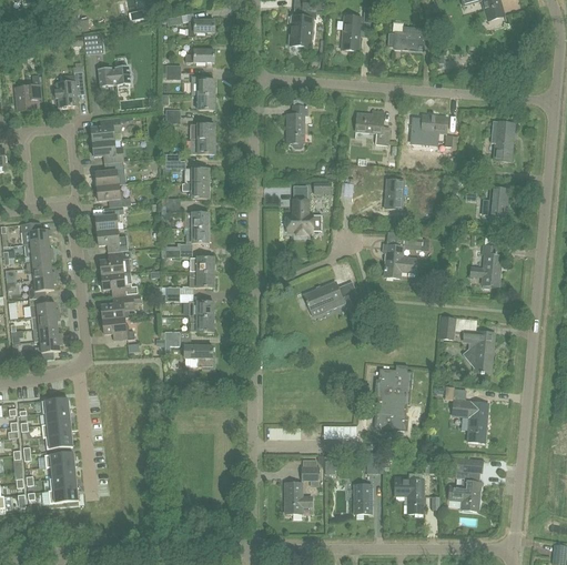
[(311,46),(313,17),(316,17),(317,0),(304,0),(303,10),(300,9),(300,16),(296,14),(291,14),(290,27),(295,28),(294,44),(311,46)]
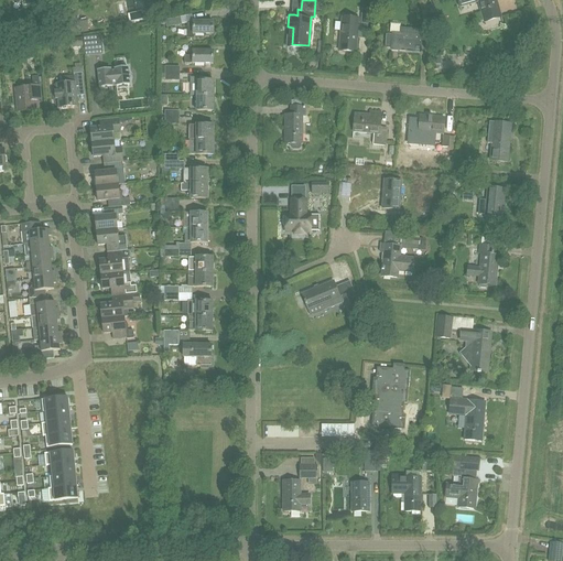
[(426,2),(425,0),(418,0),(422,13),(430,11),(426,2)]
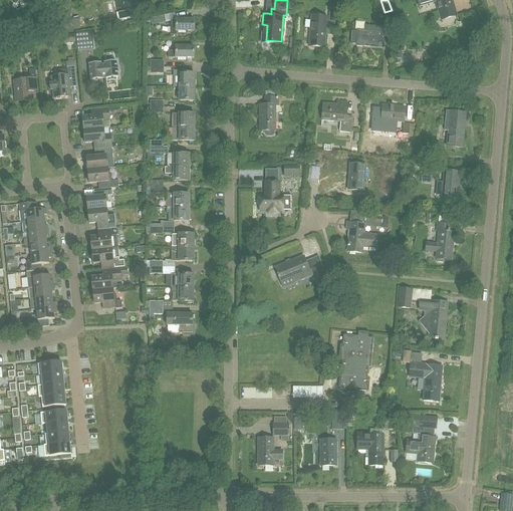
[(418,0),(419,4),(433,0),(436,0),(442,18),(457,13),(453,0),(418,0)]
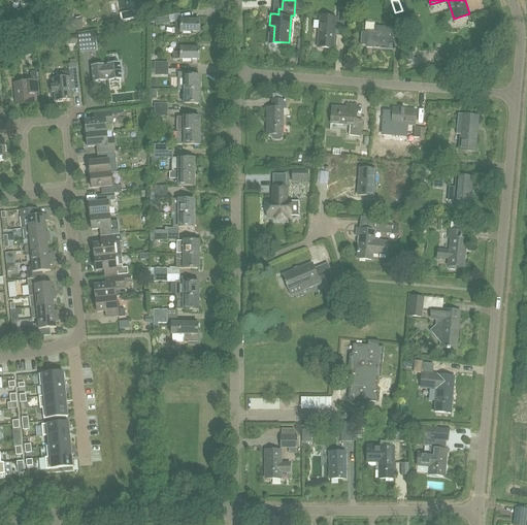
[(168,13),(154,17),(155,23),(169,20),(168,13)]
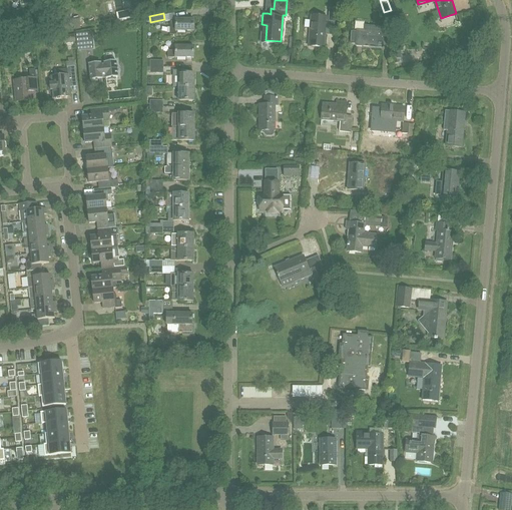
[(309,44),(324,45),(327,14),(312,13),(309,44)]
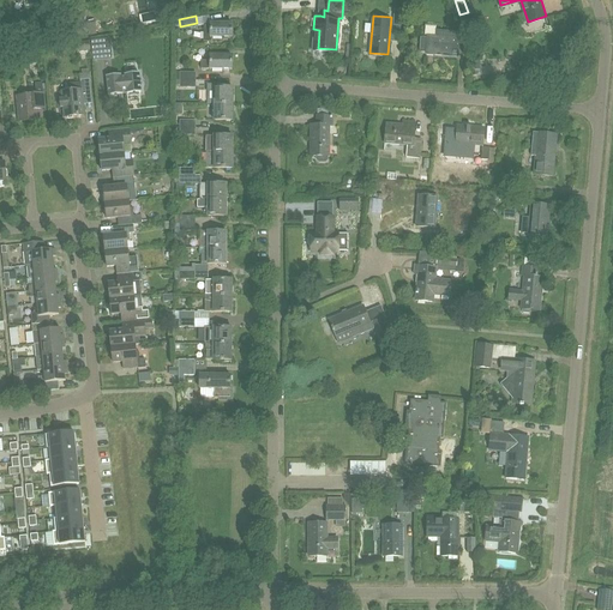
[(76,22),(73,22),(74,31),(77,30),(78,32),(89,30),(90,32),(96,31),(95,28),(97,26),(95,17),(76,22)]
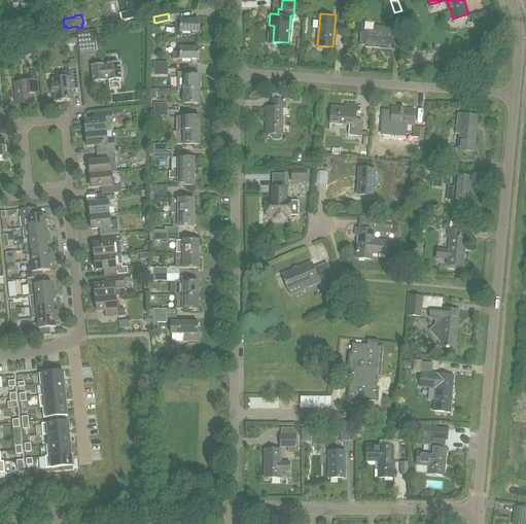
[(199,18),(179,18),(174,19),(174,33),(180,33),(180,29),(199,29),(199,18)]
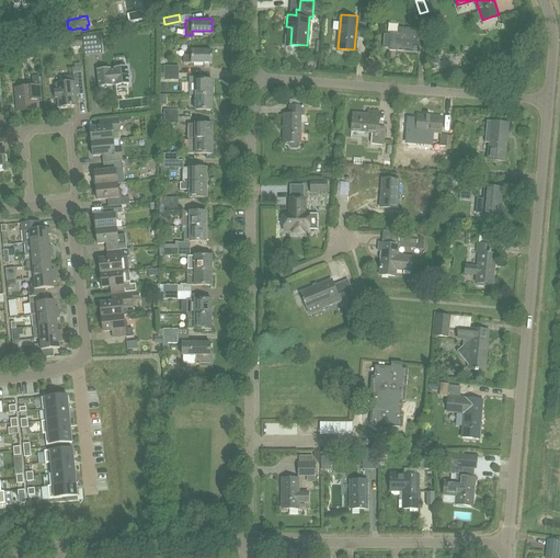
[(398,24),(397,31),(390,30),(390,32),(385,32),(384,44),(389,45),(389,46),(418,49),(419,33),(420,33),(420,26),(398,24)]
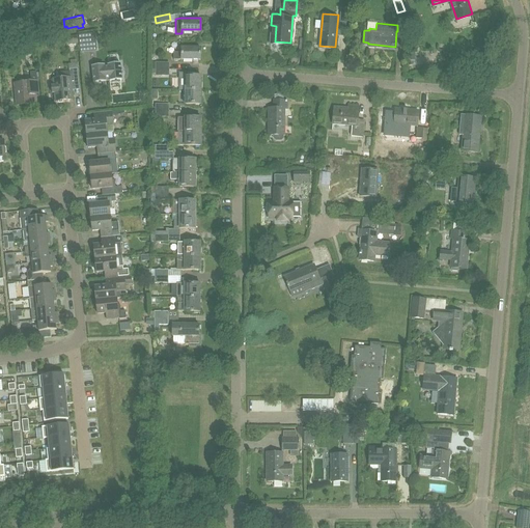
[(21,24),(12,26),(15,35),(24,32),(21,24)]
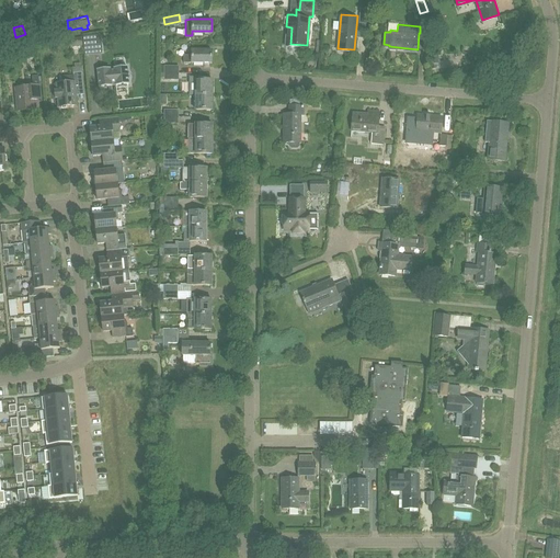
[(83,53),(101,50),(100,32),(82,34),(83,45),(83,53)]
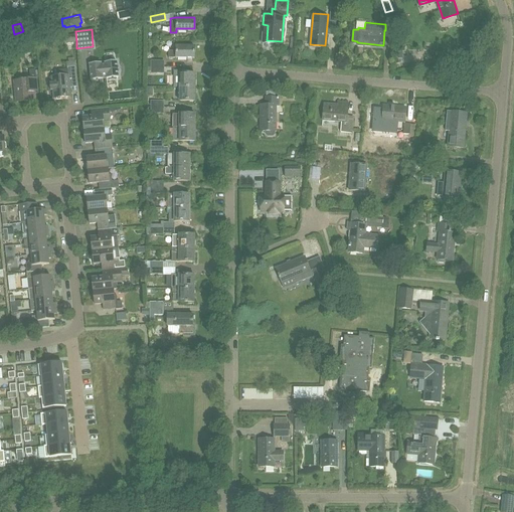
[(72,41),(76,41),(75,31),(75,32),(64,33),(65,42),(72,41)]
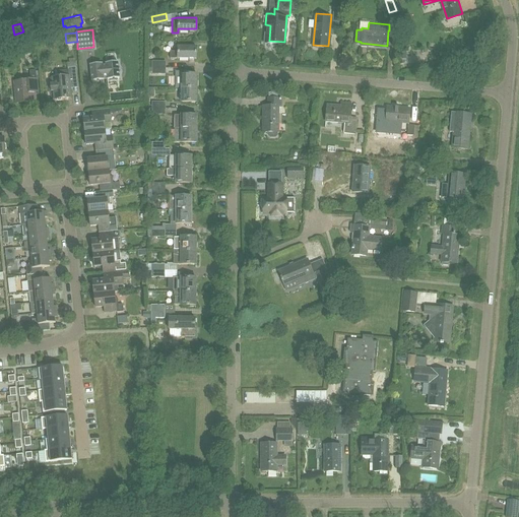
[(178,44),(178,49),(170,49),(170,56),(178,56),(196,56),(196,45),(178,44)]
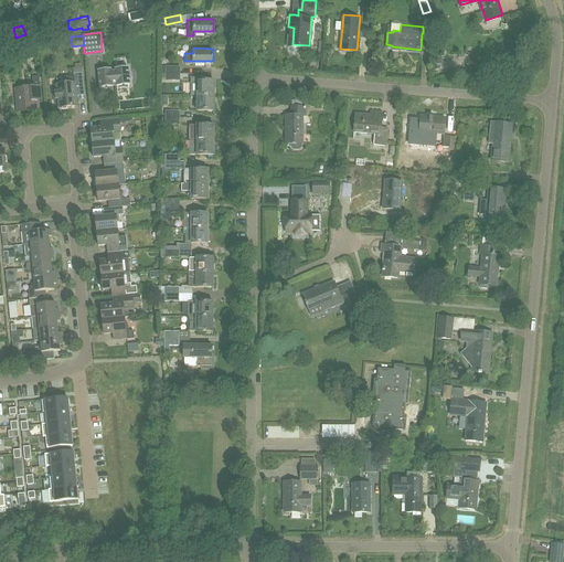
[(130,75),(131,73),(130,71),(129,70),(128,69),(127,64),(98,66),(99,85),(129,82),(129,77),(130,76),(130,75)]
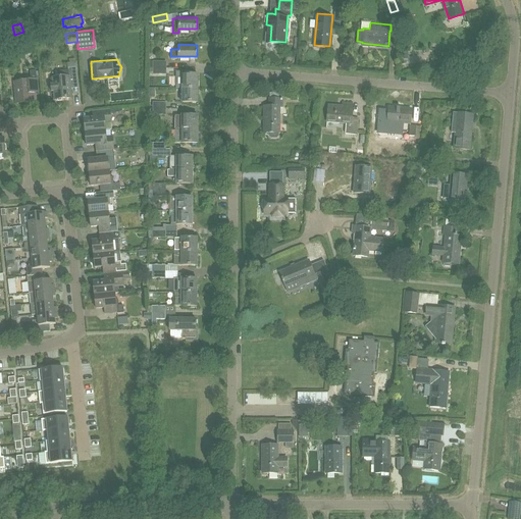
[(70,96),(69,80),(77,79),(75,64),(67,65),(68,68),(60,69),(61,74),(52,75),(53,83),(50,83),(51,90),(54,90),(54,97),(70,96)]
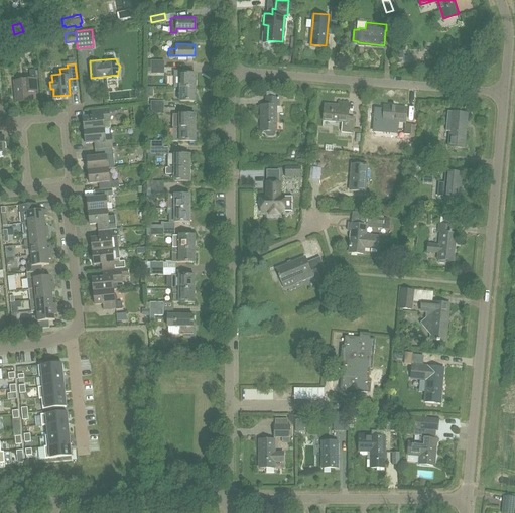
[(180,72),(179,85),(196,85),(196,72),(180,72)]
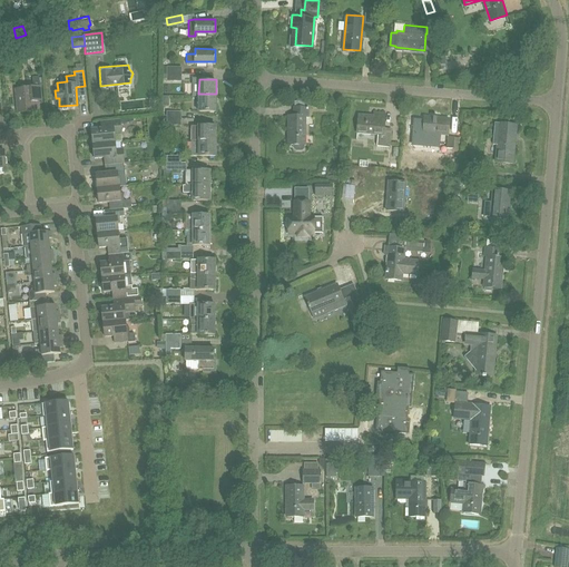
[(33,99),(32,85),(13,87),(17,110),(35,108),(33,99)]
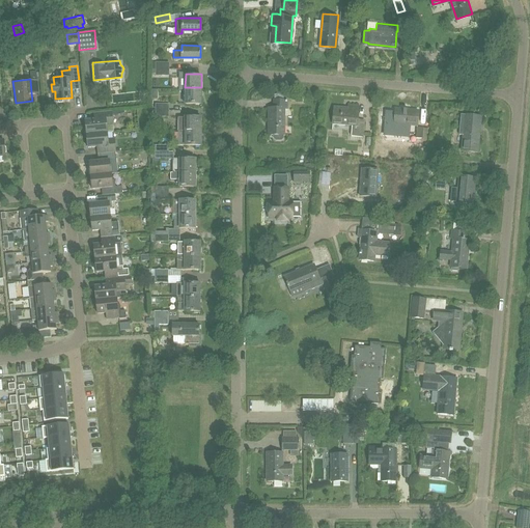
[(185,87),(185,102),(201,102),(201,87),(185,87)]
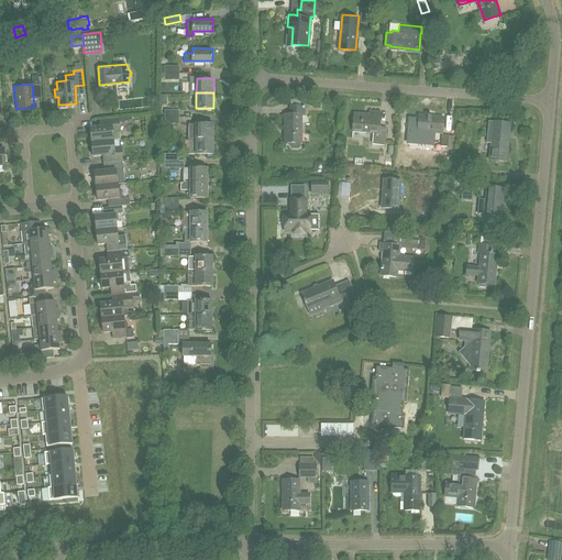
[(300,141),(300,112),(302,112),(302,103),(288,103),(288,111),(284,111),(284,141),(288,141),(288,144),(291,147),(297,147),(300,144),(300,141)]
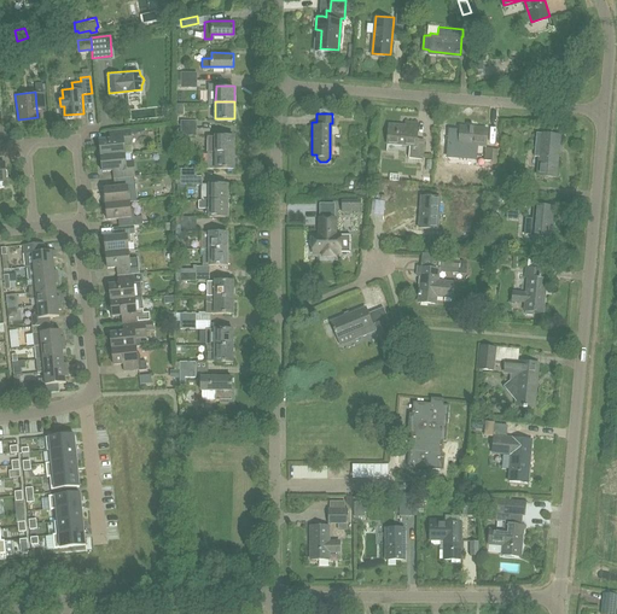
[(386,140),(408,142),(407,155),(414,156),(421,156),(424,136),(417,135),(418,121),(405,120),(403,122),(389,121),(386,140)]
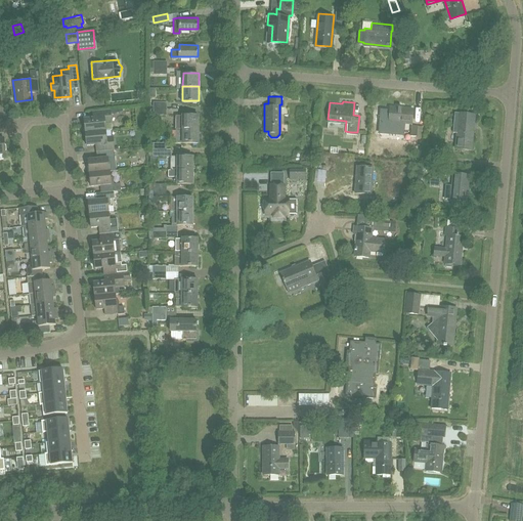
[(401,128),(401,121),(411,122),(412,106),(389,105),(388,120),(389,120),(389,127),(401,128)]
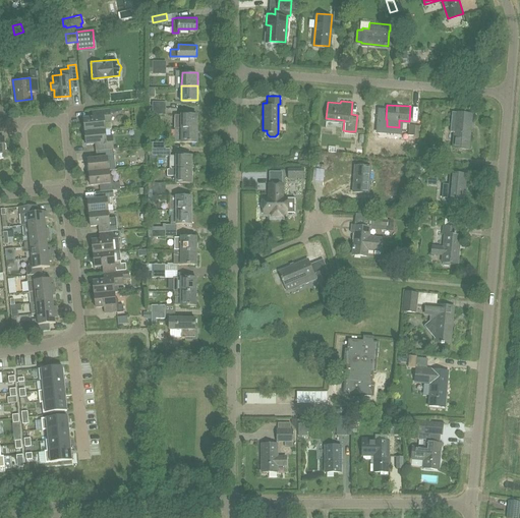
[(82,116),(83,119),(84,129),(104,127),(111,126),(110,120),(109,110),(109,107),(94,108),(95,115),(91,115),(84,116),(82,116)]
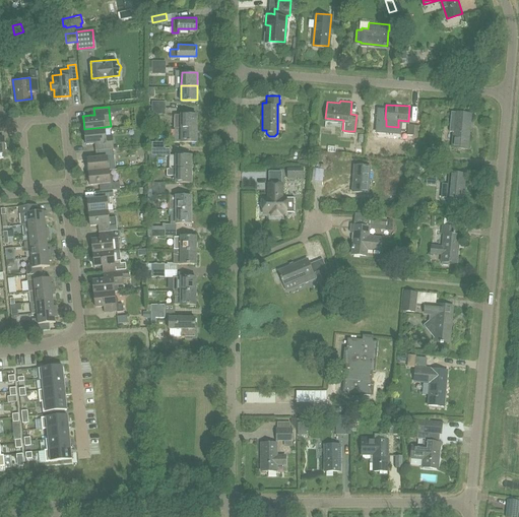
[(470,112),(450,110),(448,129),(454,130),(454,136),(452,136),(451,145),(467,146),(470,112)]
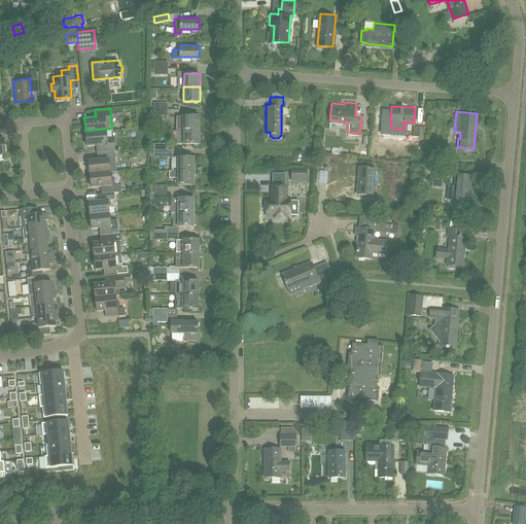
[(200,114),(183,113),(175,113),(175,128),(183,128),(199,128),(200,114)]
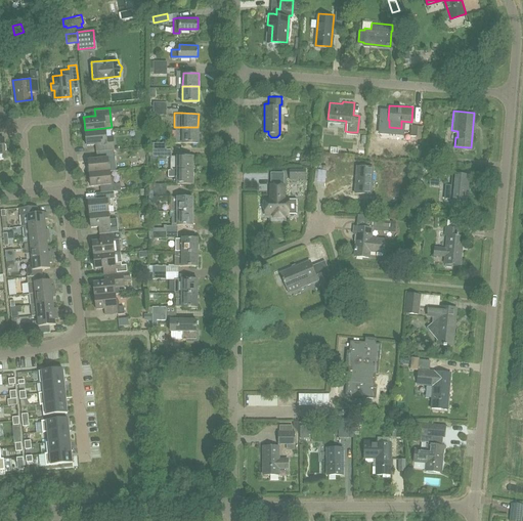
[(198,141),(198,127),(182,127),(174,127),(174,141),(181,141),(198,141)]
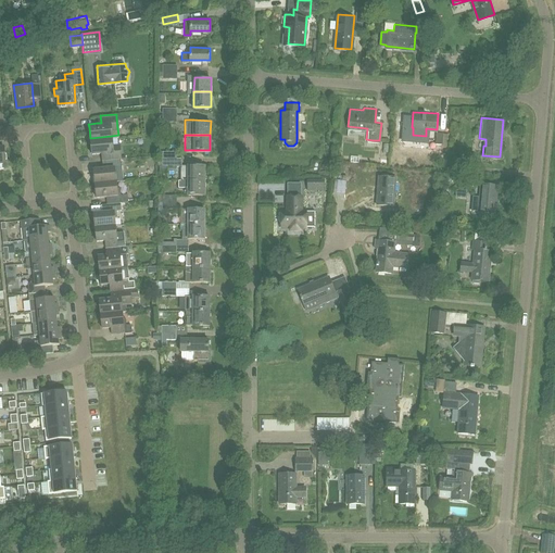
[(106,159),(121,158),(122,158),(120,142),(112,143),(112,136),(111,136),(90,138),(92,152),(104,151),(105,159),(106,159)]
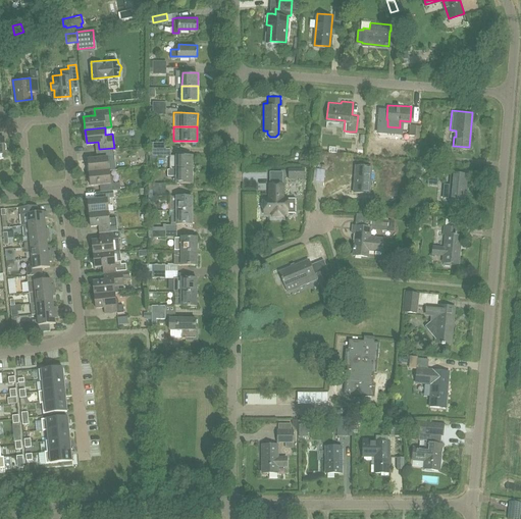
[(430,147),(418,146),(417,157),(429,158),(430,147)]
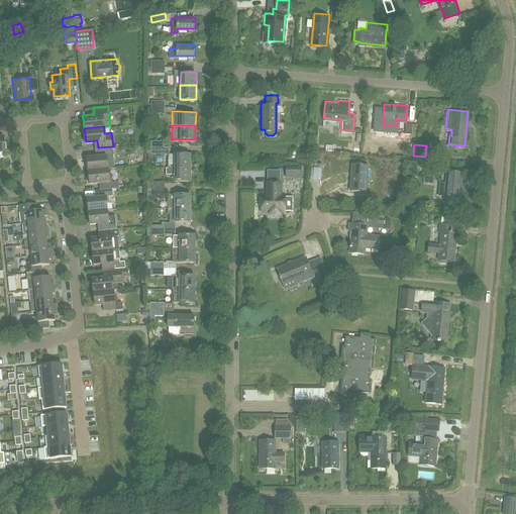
[(146,156),(149,156),(149,151),(164,151),(164,145),(151,145),(146,145),(146,156)]
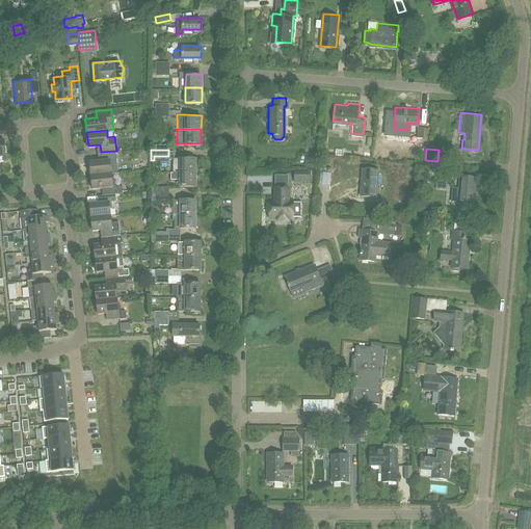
[(89,160),(90,174),(110,172),(110,163),(116,162),(115,151),(102,152),(102,159),(89,160)]
